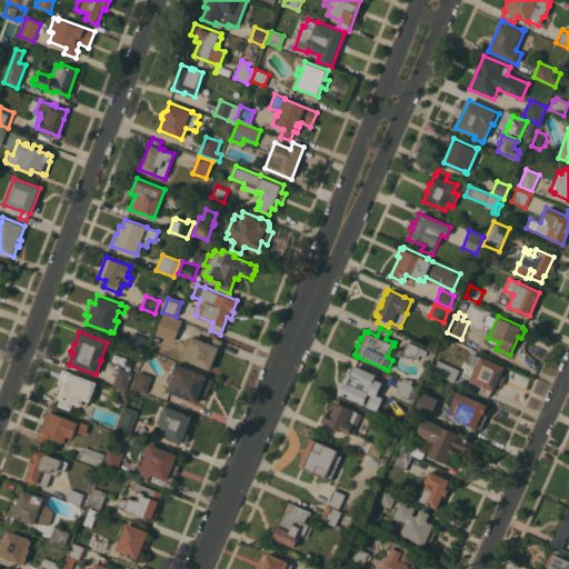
[(148,338),(142,353),(127,348),(132,332),(148,338)]
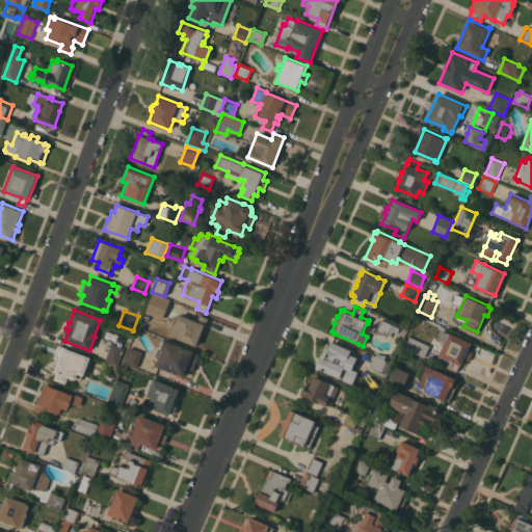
[(209,318),(204,330),(203,330),(196,346),(170,335),(171,331),(170,331),(173,327),(175,324),(176,325),(177,323),(176,323),(178,319),(177,319),(179,315),(180,314),(197,321),(201,315),(209,318)]
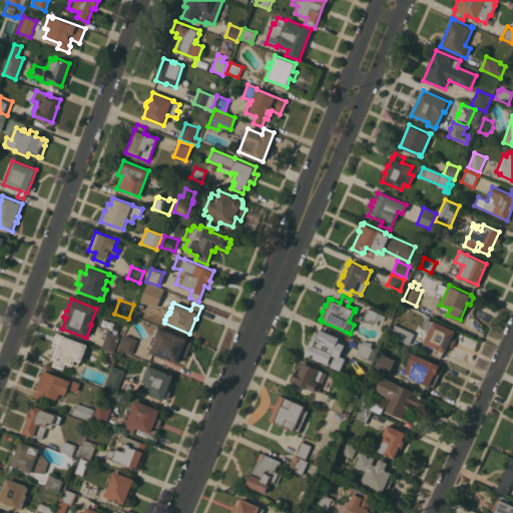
[(386,316),(384,321),(379,319),(377,324),(374,323),(363,318),(367,308),(386,316)]
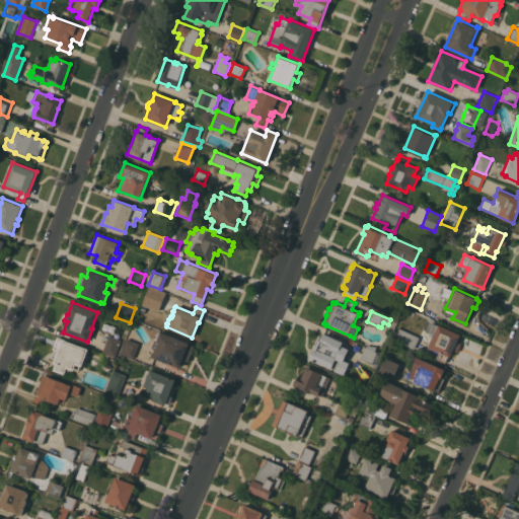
[(155,314),(152,320),(145,317),(148,312),(155,314)]
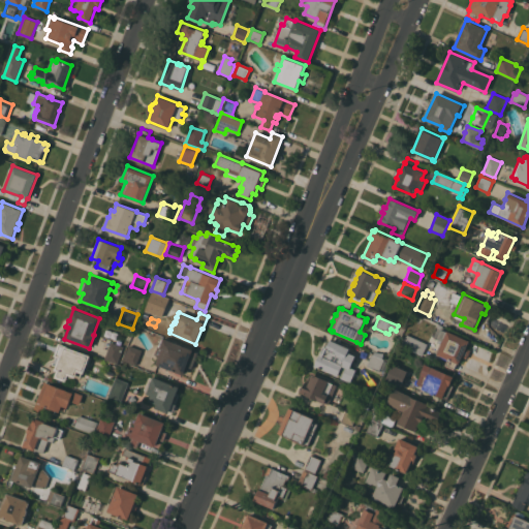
[(470,341),(467,348),(471,349),(467,359),(463,356),(459,364),(458,364),(455,370),(444,365),(447,359),(437,353),(442,341),(437,338),(441,329),(447,332),(447,331),(470,341)]
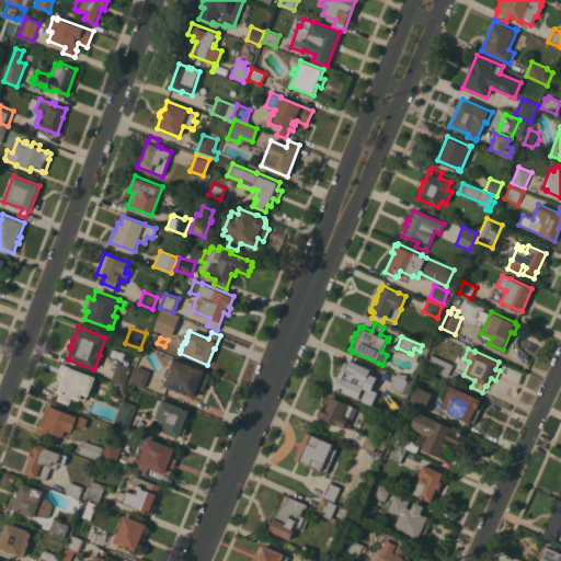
[(454,364),(448,377),(424,366),(431,354),(454,364)]
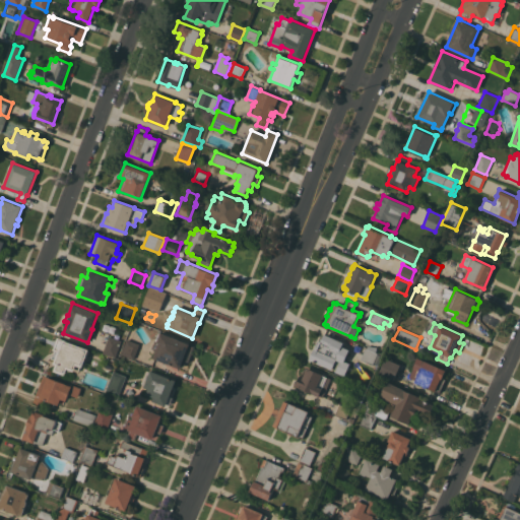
[(189,362),(184,360),(180,368),(153,358),(156,350),(152,348),(155,340),(156,340),(159,332),(160,333),(161,332),(195,345),(189,362)]
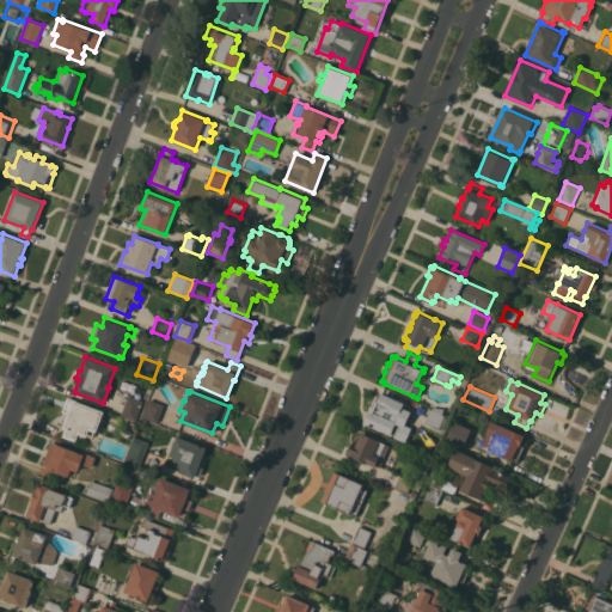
[(405,403),(403,408),(411,411),(405,424),(412,427),(405,442),(395,438),(395,435),(392,434),(391,435),(365,423),(371,410),(375,401),(378,402),(383,392),(405,403)]
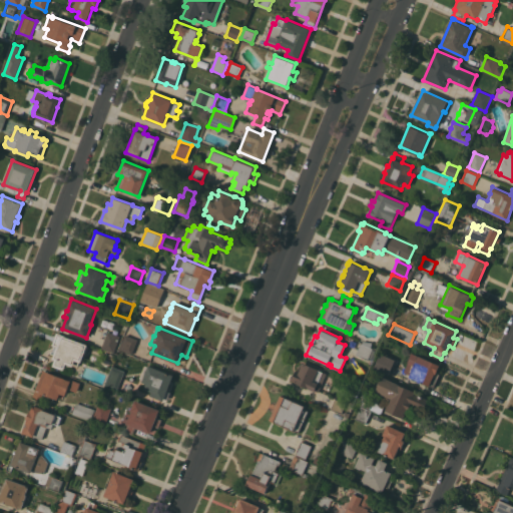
[(114,353),(101,348),(107,332),(120,336),(114,353)]
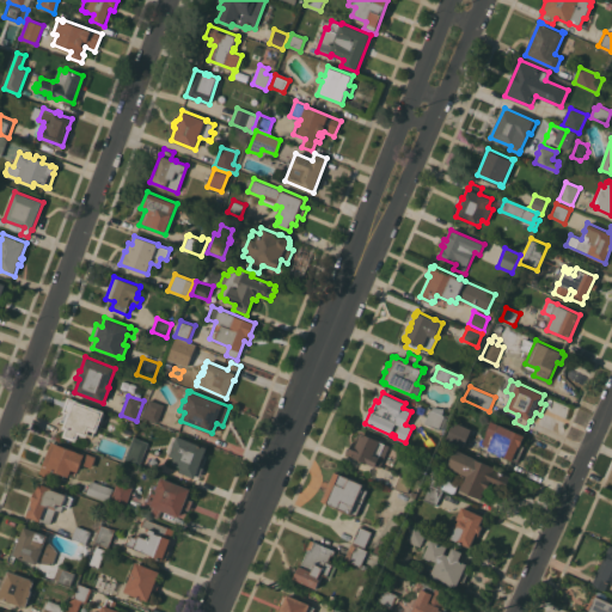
[(77,441),(63,436),(67,429),(63,428),(69,414),(62,411),(68,397),(104,411),(104,414),(105,414),(103,421),(102,421),(97,432),(95,432),(92,438),(87,435),(87,436),(79,434),(77,441)]
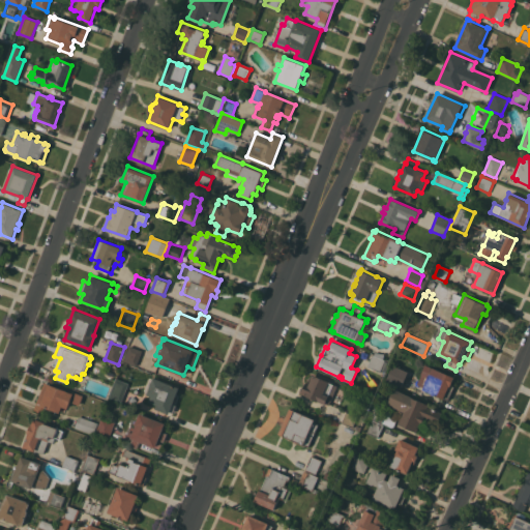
[(143,351),(137,365),(124,360),(130,346),(143,351)]
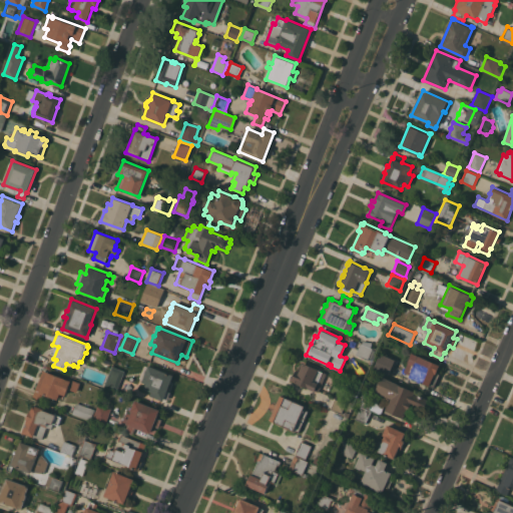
[(363,340),(367,342),(372,342),(370,347),(373,349),(368,360),(356,355),(361,343),(362,344),(363,340)]
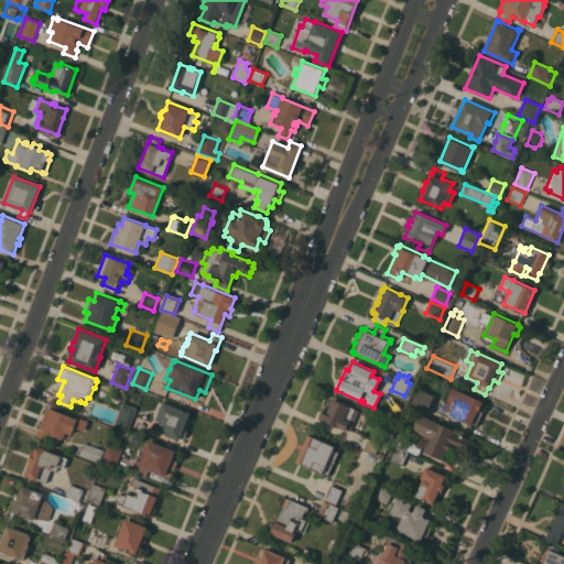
[(424,387),(419,383),(422,378),(427,380),(424,387)]
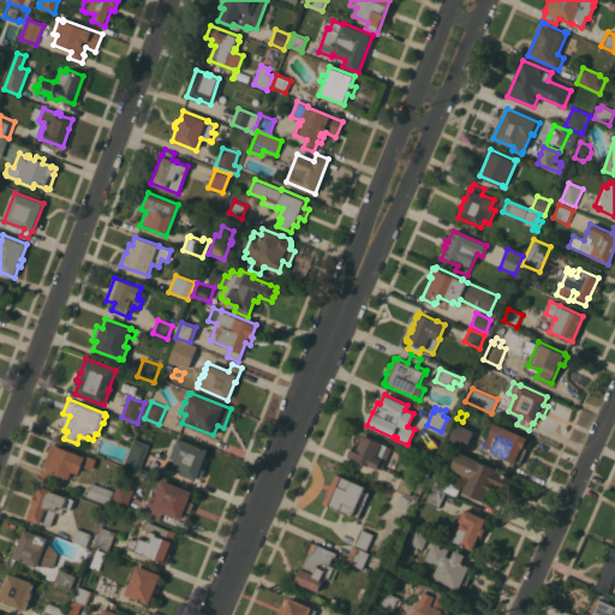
[(466,449),(448,442),(457,423),(460,424),(461,423),(465,424),(464,427),(475,431),(466,449)]
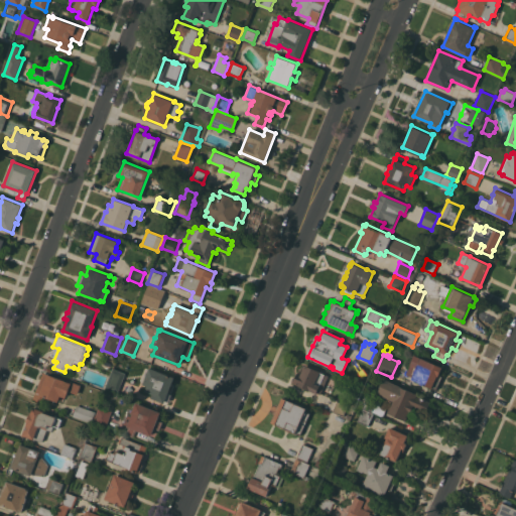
[(442,367),(439,375),(442,376),(436,389),(412,379),(413,377),(406,374),(415,355),(442,367)]
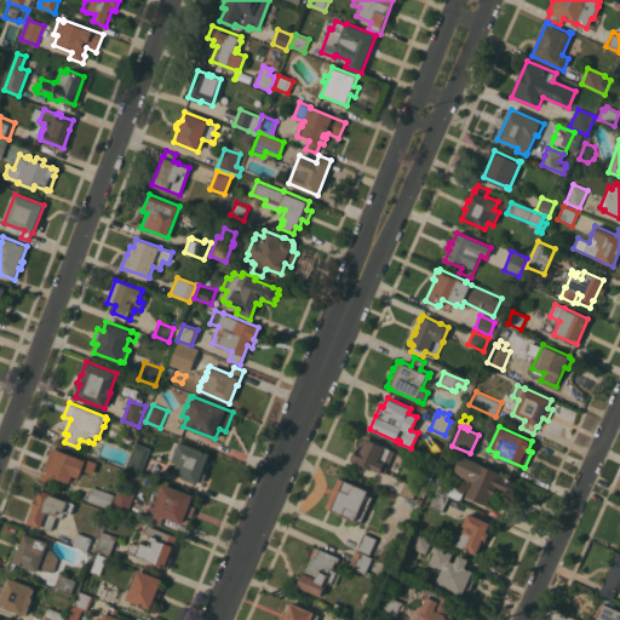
[(127,465),(136,442),(137,438),(151,445),(150,448),(143,470),(127,465)]
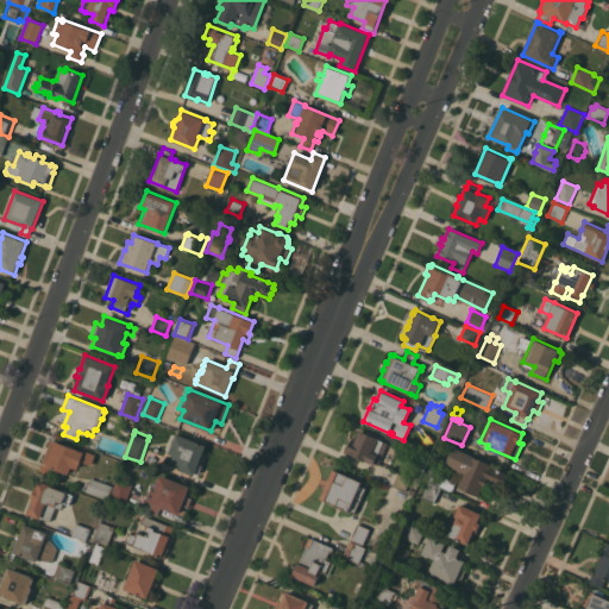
[(378,465),(374,463),(374,464),(359,458),(355,456),(346,452),(346,451),(345,451),(347,445),(349,445),(352,439),(356,440),(360,431),(378,438),(377,439),(388,444),(378,465)]
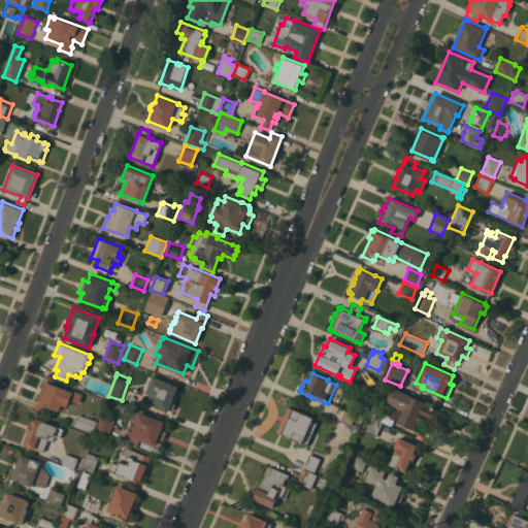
[(179,386),(173,402),(175,403),(172,411),(170,410),(169,413),(155,407),(157,403),(149,400),(151,395),(146,393),(147,391),(145,390),(151,376),(153,377),(154,375),(179,386)]
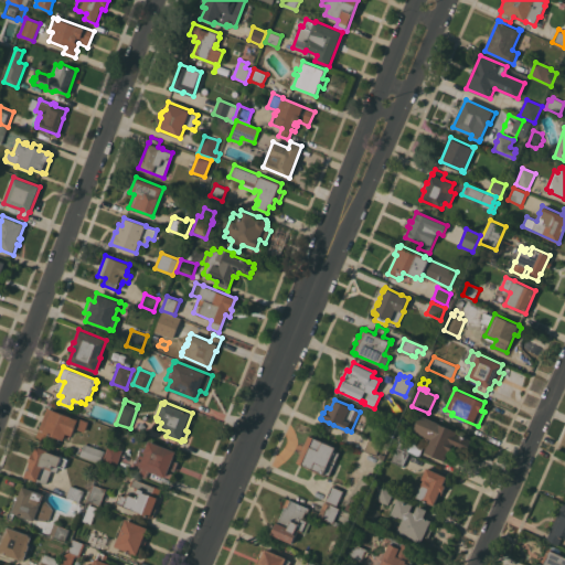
[(85,432),(75,428),(73,435),(66,433),(64,440),(48,434),(45,440),(36,437),(48,407),(74,417),(75,416),(88,422),(85,432)]
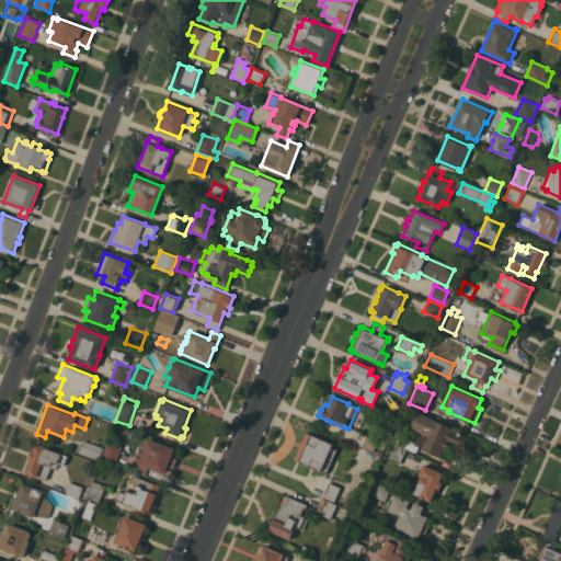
[(449,443),(447,448),(446,447),(445,449),(444,449),(443,453),(443,454),(442,457),(422,448),(425,441),(428,435),(411,427),(413,422),(412,421),(414,416),(415,416),(418,412),(435,420),(469,435),(464,448),(449,443)]
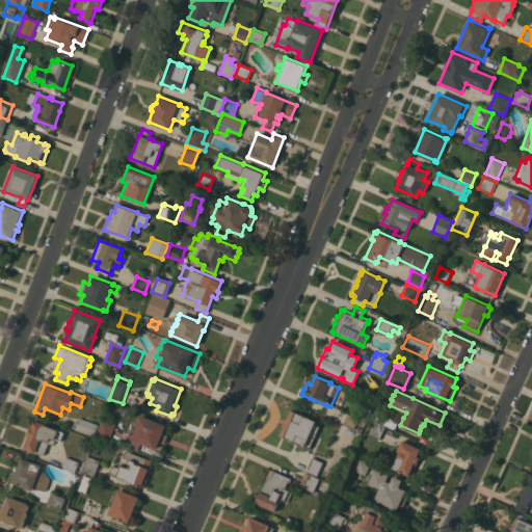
[(389,411),(388,414),(400,419),(395,429),(371,419),(377,406),(389,411)]
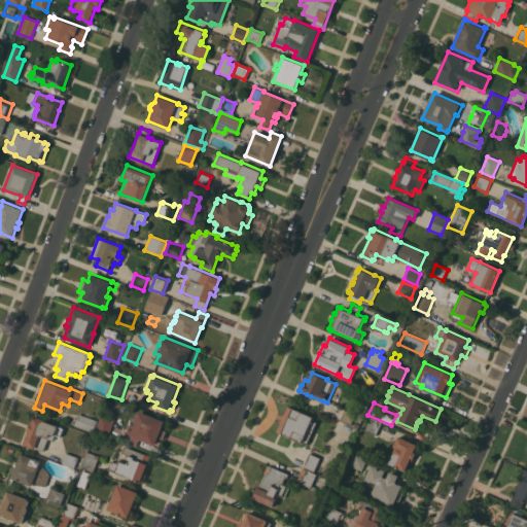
[(288,406),(313,417),(312,420),(317,422),(307,444),(278,431),(288,406)]
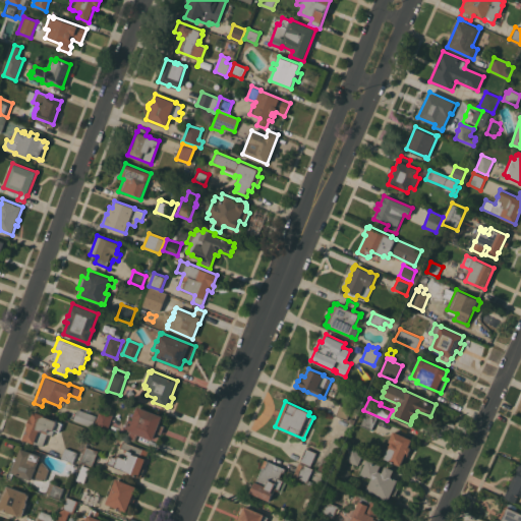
[(351,409),(347,419),(336,415),(341,405),(351,409)]
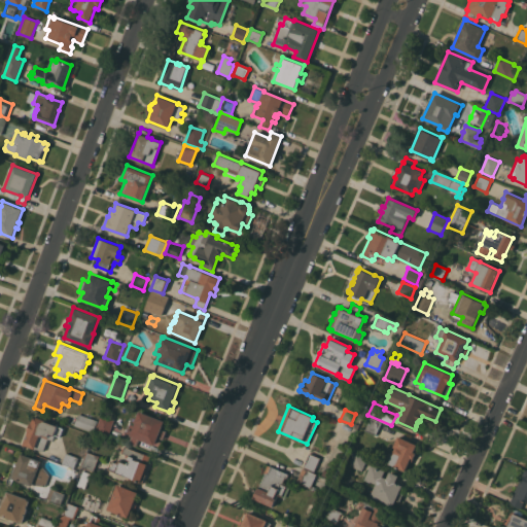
[(165,421),(162,428),(167,430),(164,440),(159,437),(155,446),(140,440),(137,446),(129,443),(131,436),(130,435),(131,434),(127,432),(130,423),(134,425),(135,423),(133,422),(134,418),(136,419),(139,411),(165,421)]
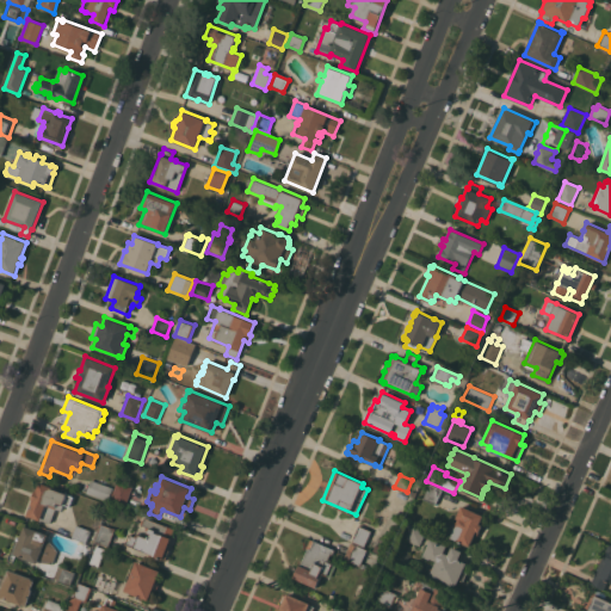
[(113,487),(109,500),(86,493),(91,480),(113,487)]
